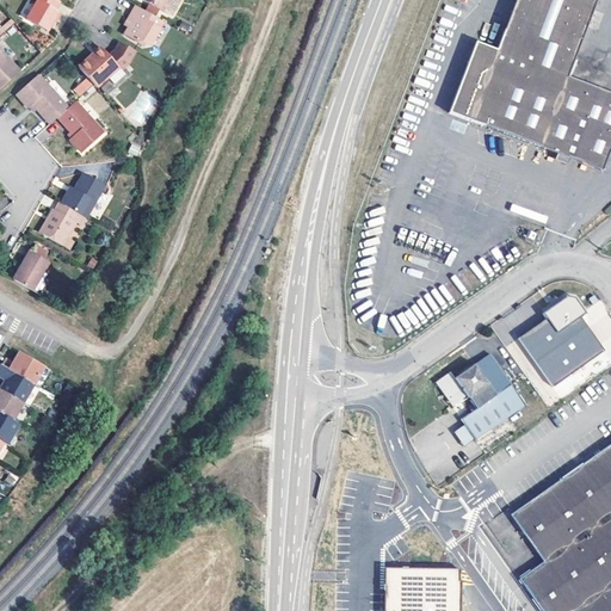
[(57,0),(35,0),(38,2),(28,22),(48,32),(59,14),(56,12),(61,2),(57,0)]
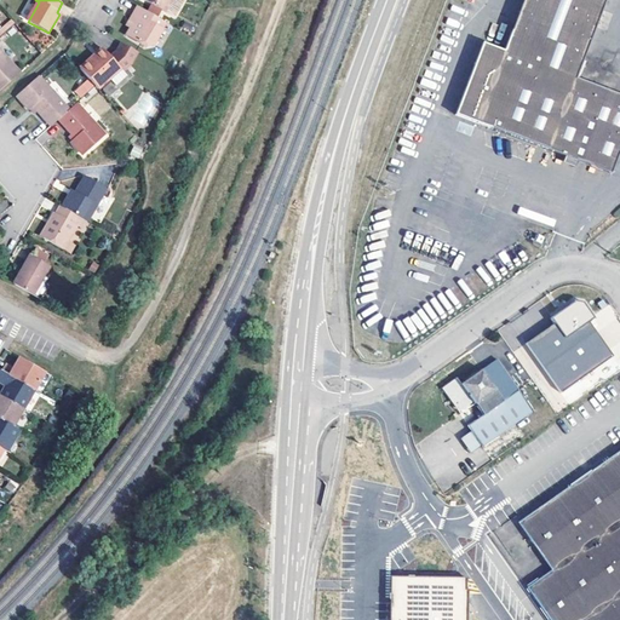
[(145,0),(145,3),(168,15),(168,13),(176,0),(145,0)]
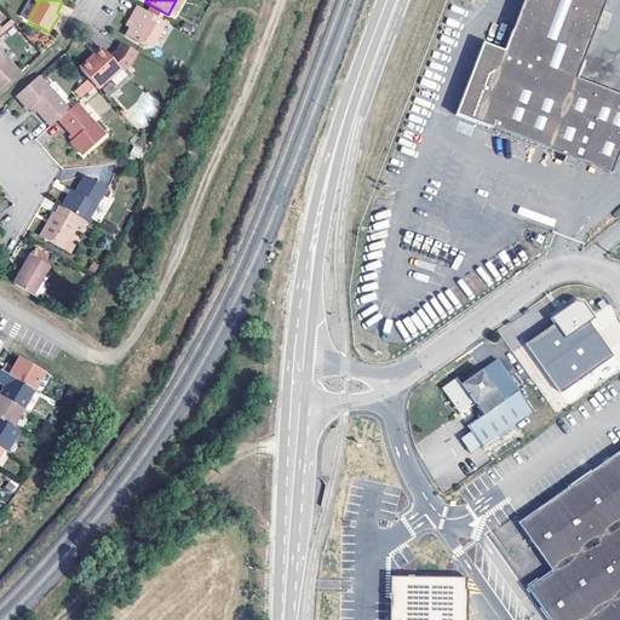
[(181,0),(176,0),(168,13),(178,19),(187,3),(181,0)]
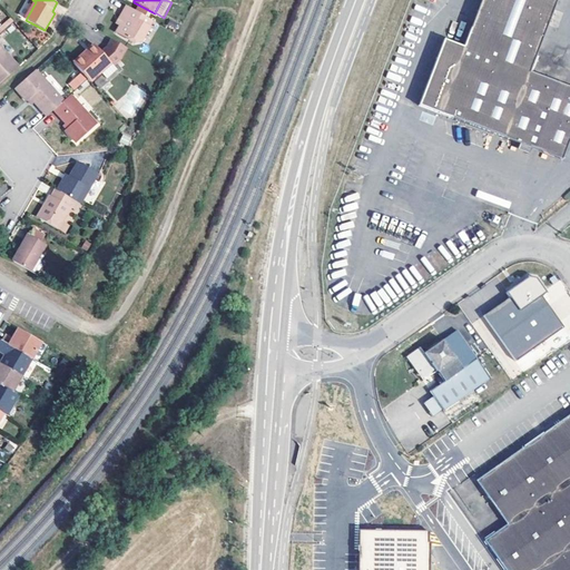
[(554,0),(480,0),(462,50),(442,43),(416,110),(560,163),(569,135),(569,90),(527,75),(554,0)]
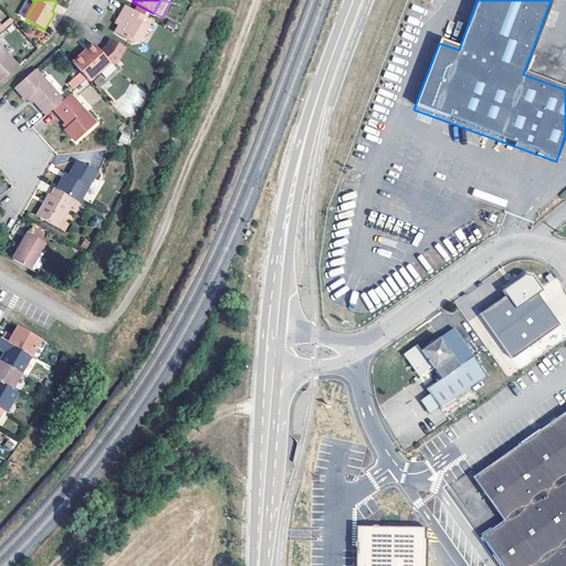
[(127,8),(121,19),(125,22),(122,30),(118,34),(135,44),(142,42),(149,29),(146,27),(149,21),(127,8)]
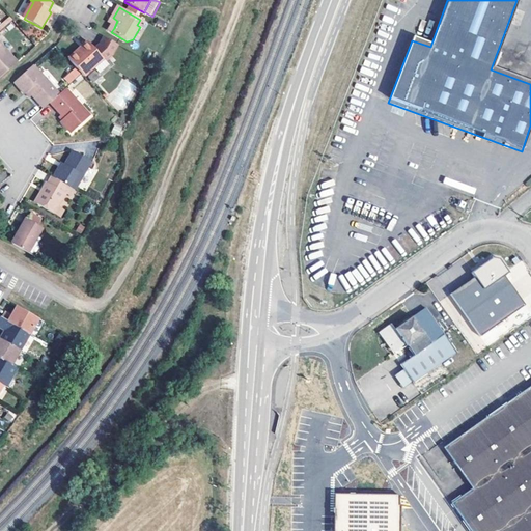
[(8,17),(0,23),(0,31),(6,27),(7,29),(14,24),(8,17)]
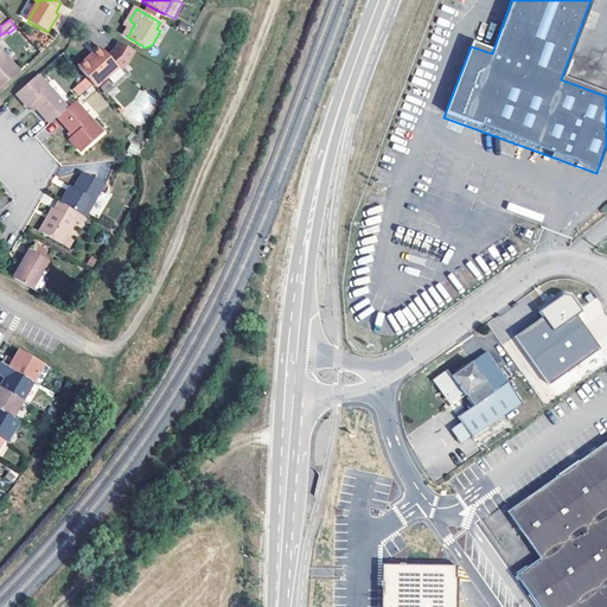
[(109,58),(121,71),(129,64),(136,52),(122,44),(116,52),(109,58)]
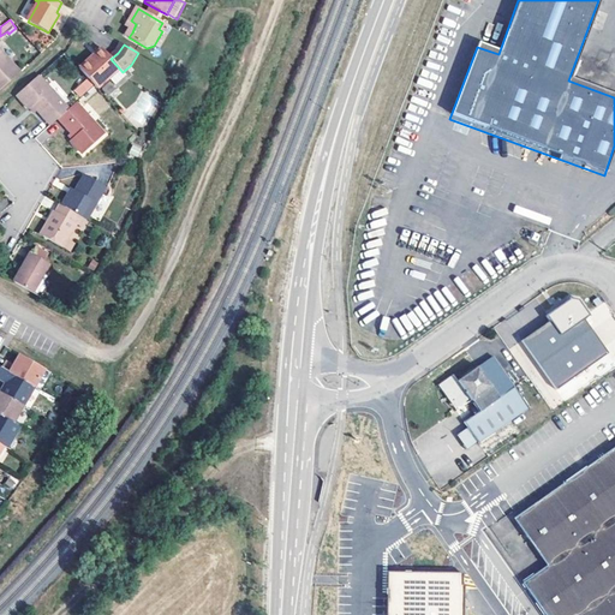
[(99,61),(107,54),(103,51),(94,58),(99,61)]
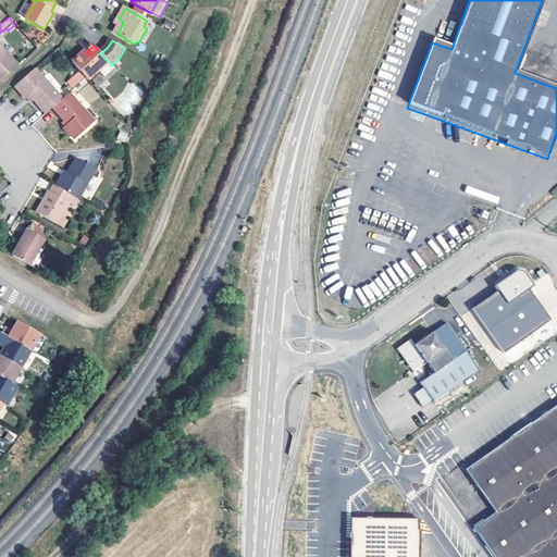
[(86,79),(90,84),(93,82),(101,74),(106,79),(115,71),(111,65),(100,53),(97,49),(89,56),(85,52),(73,64),(86,79)]
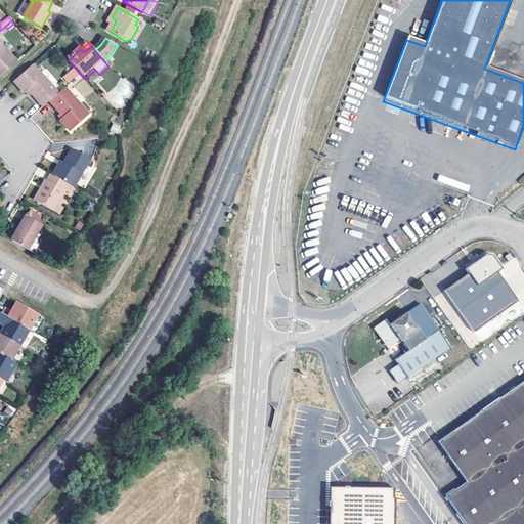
[(74,67),(62,77),(68,83),(80,73),(74,67)]
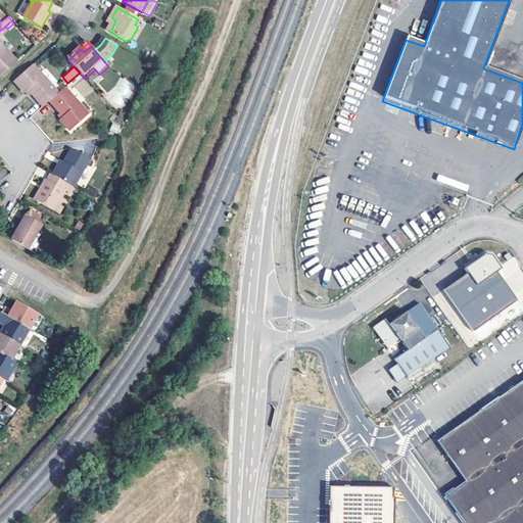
[(33,67),(14,84),(25,96),(28,93),(43,108),(50,103),(58,96),(33,67)]
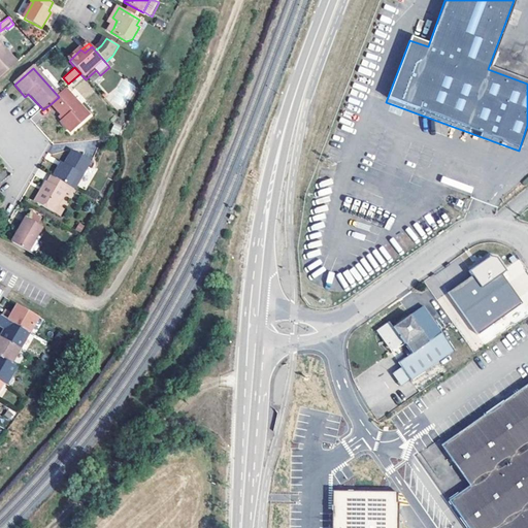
[(92,83),(100,75),(96,70),(88,77),(92,83)]
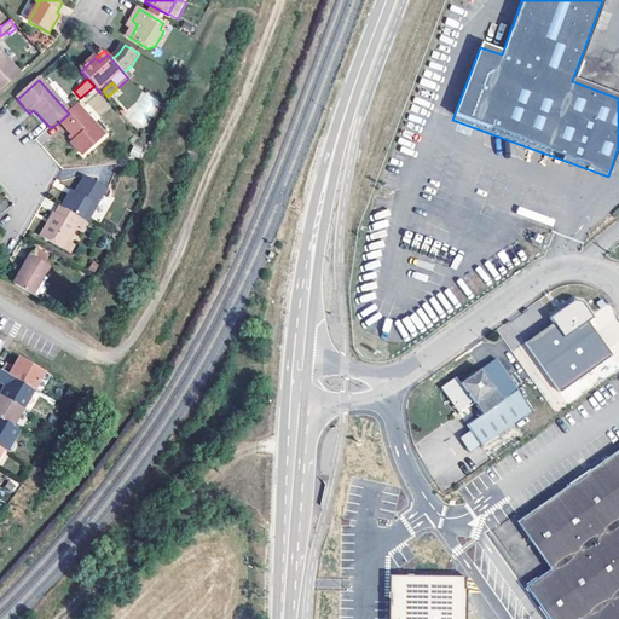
[(69,114),(59,122),(74,139),(69,144),(81,156),(103,137),(75,106),(69,114)]
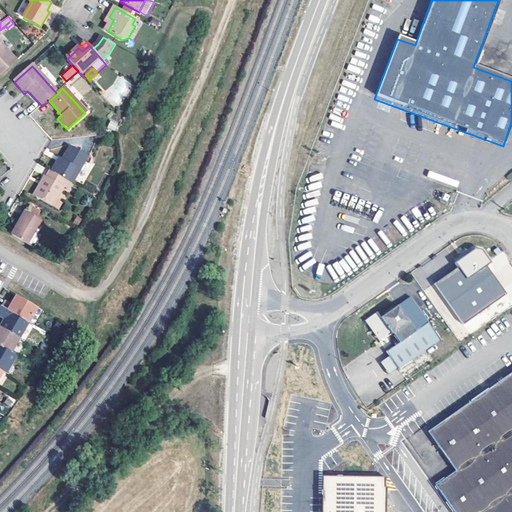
[(115,131),(118,123),(110,120),(107,128),(115,131)]
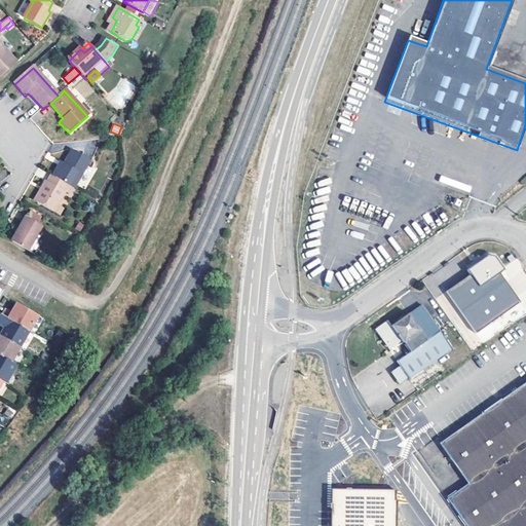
[(67,185),(73,189),(88,163),(71,153),(61,170),(57,167),(51,177),(67,185)]
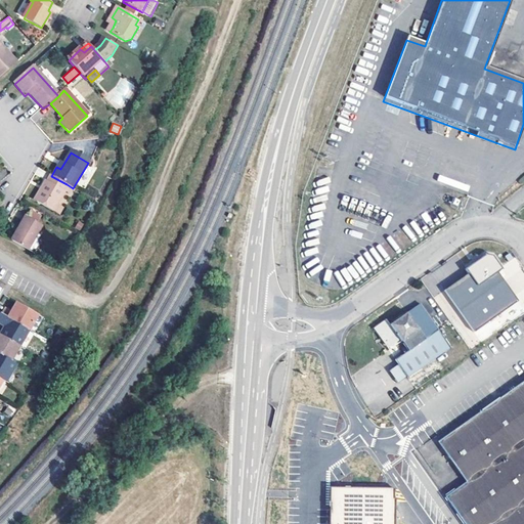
[(51,176),(50,175),(46,181),(44,180),(33,202),(52,213),(64,192),(62,191),(67,184),(51,176)]
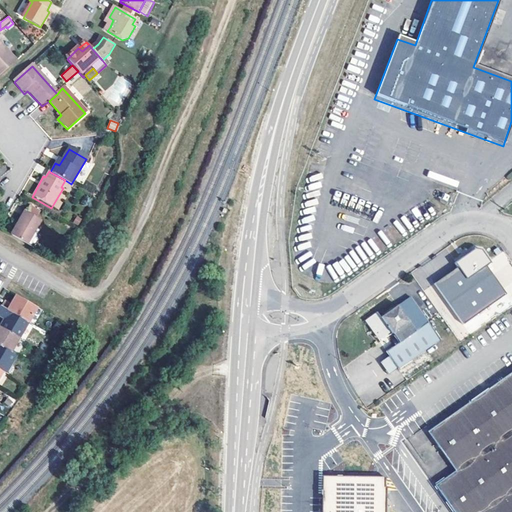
[(12,234),(28,243),(41,220),(25,210),(12,234)]
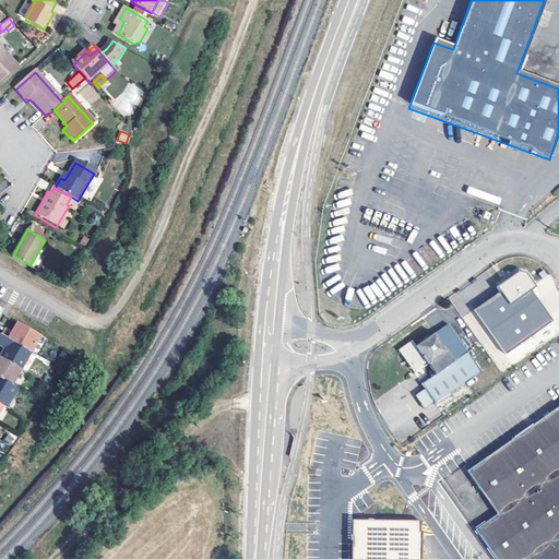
[(475,309),(506,354),(552,320),(531,289),(535,286),(525,273),(518,272),(498,286),(500,290),(475,309)]
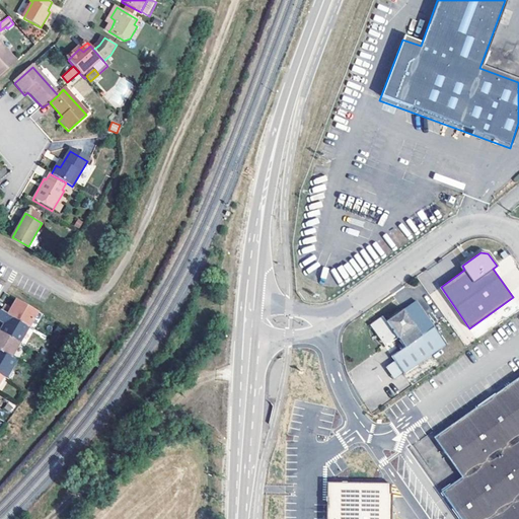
[(7,305),(3,311),(28,326),(38,311),(17,299),(12,308),(7,305)]
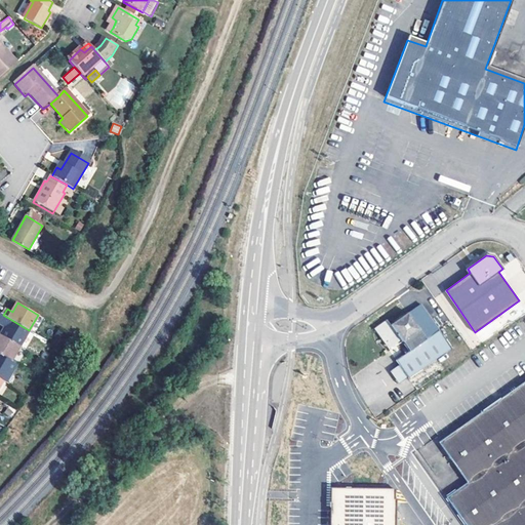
[(3,315),(2,314),(0,317),(0,323),(7,327),(2,336),(19,347),(29,330),(3,315)]
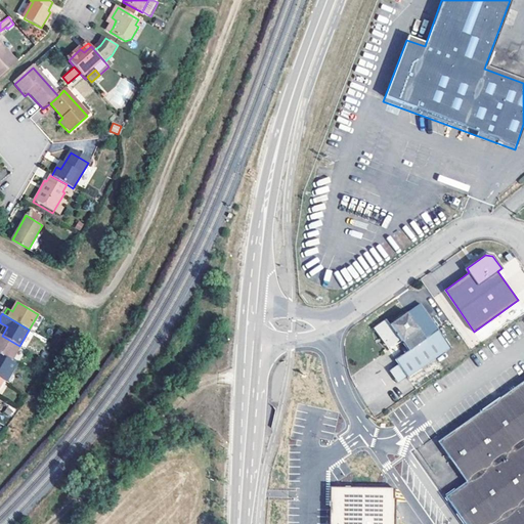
[(391,326),(409,353),(397,362),(399,365),(408,379),(409,381),(452,349),(439,332),(428,340),(408,313),(391,326)]
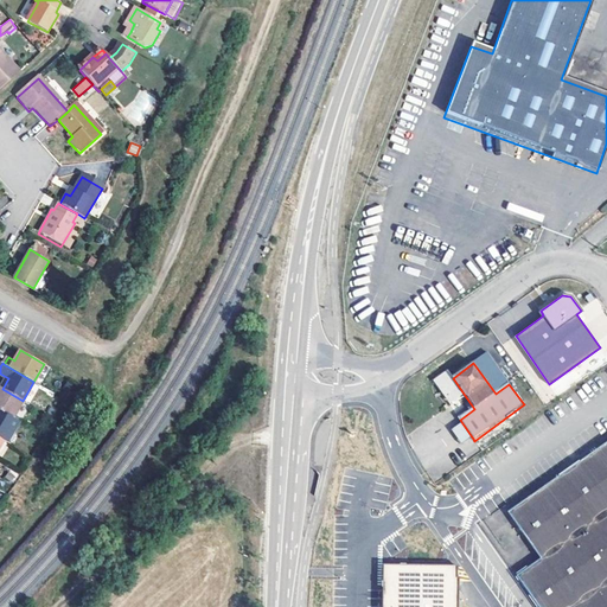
[(0,410),(12,419),(23,401),(2,389),(0,388),(0,410)]
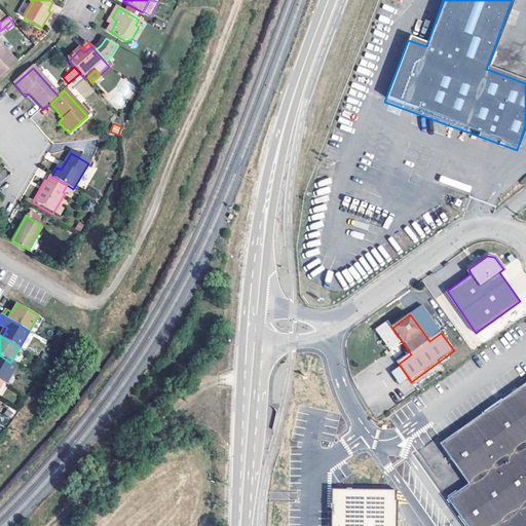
[(10,363),(0,355),(0,380),(3,382),(6,384),(16,366),(10,363)]
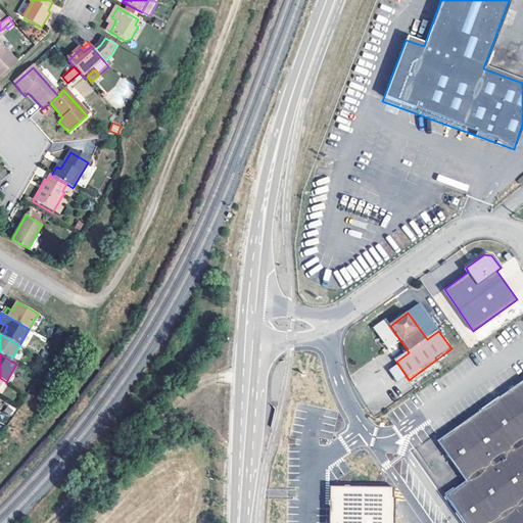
[(408,378),(398,365),(390,371),(399,385),(408,378)]
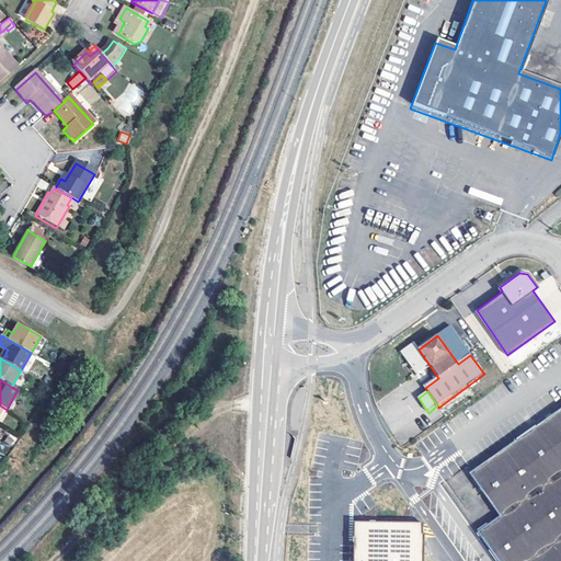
[(493,457),(470,472),(487,495),(500,515),(477,531),(484,541),(497,560),(560,560),(560,408),(540,423),(521,437),(493,457)]
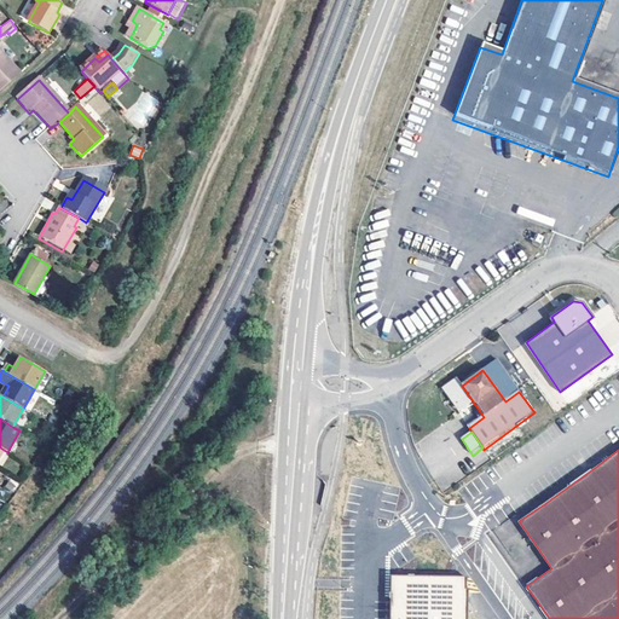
[(391,576),(389,618),(466,618),(467,589),(466,589),(466,577),(391,576)]
